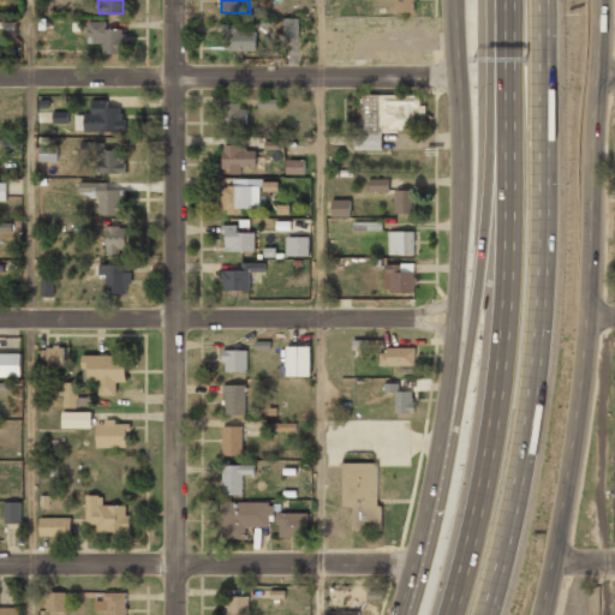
[(395,0),(395,12),(415,12),(413,0),(395,0)]
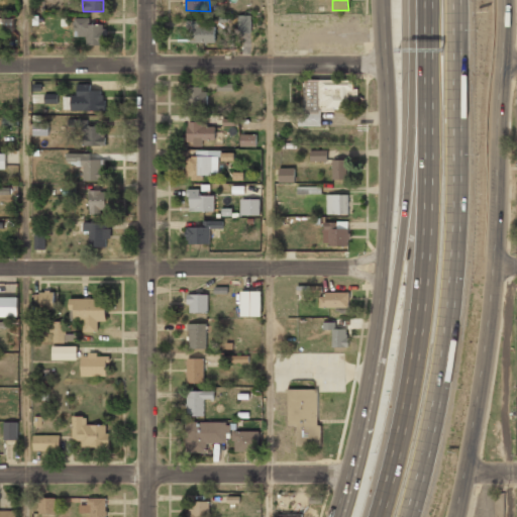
[(251,15),(237,15),(237,32),(251,33),(251,15)]
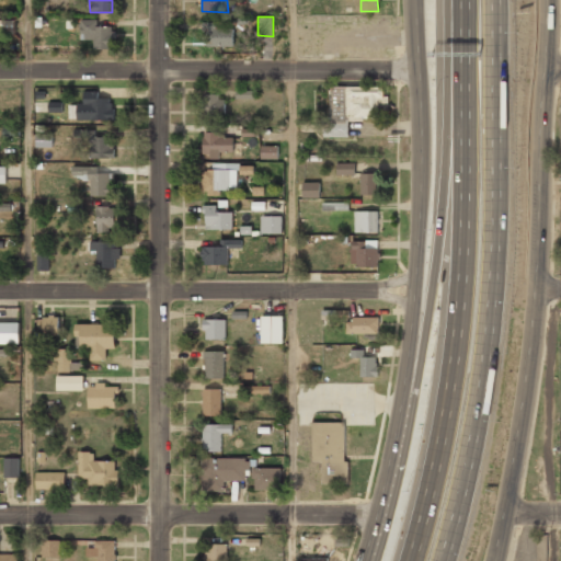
[(112,26),(98,26),(98,20),(81,19),(80,39),(94,39),(94,48),(111,49),(112,26)]
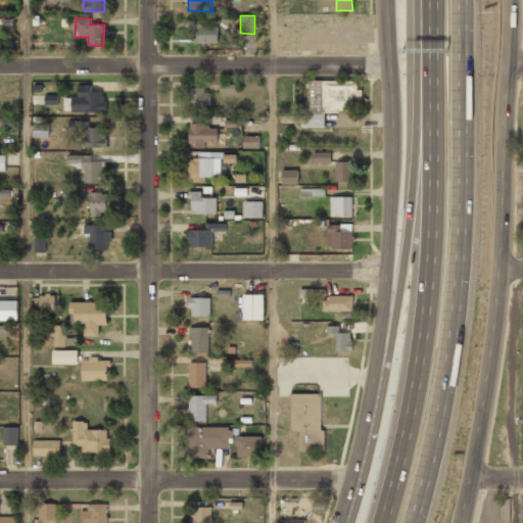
[(218,43),(218,27),(202,27),(202,20),(191,20),(191,43),(218,43)]
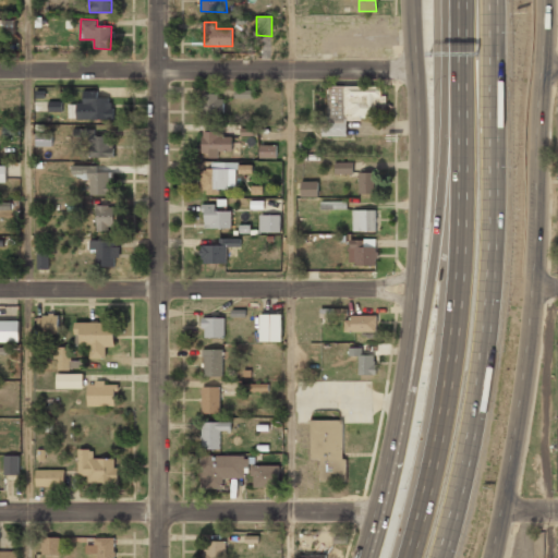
[(347,136),(347,119),(376,119),(376,97),(381,97),(381,86),(329,86),(329,114),(322,114),(322,136),(347,136)]
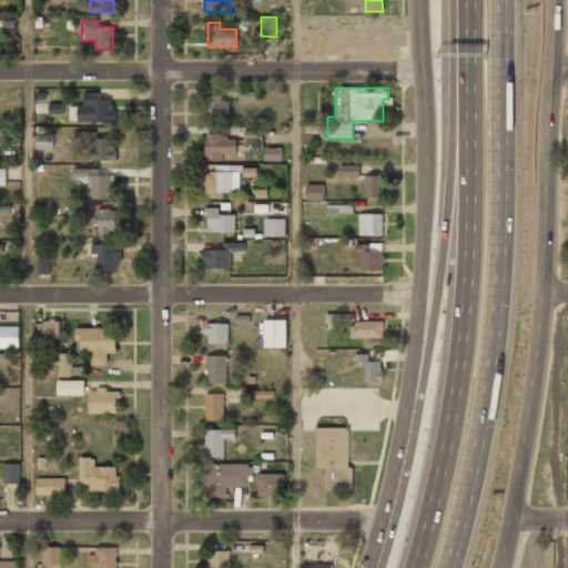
[(100,92),(84,92),(84,105),(70,105),(71,122),(114,121),(113,99),(100,99),(100,92)]
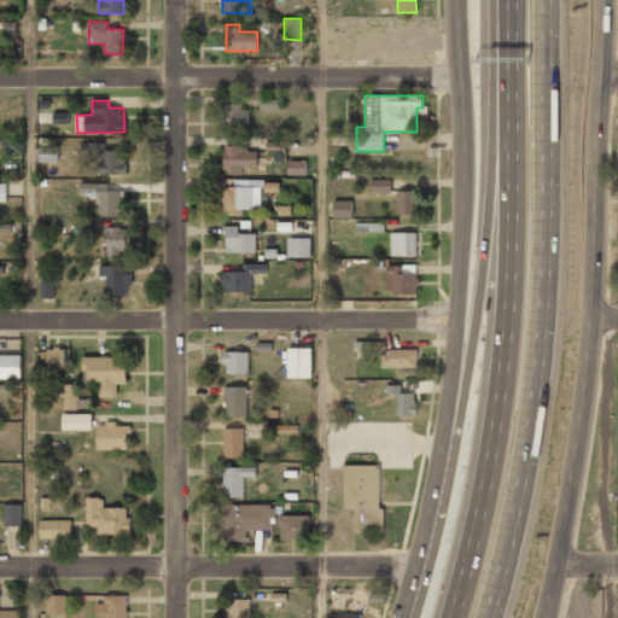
[(280,100),(260,100),(260,110),(280,110),(280,100)]
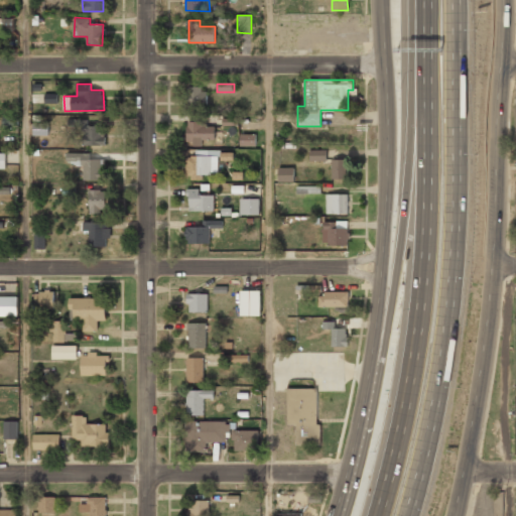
[(187,88),(187,108),(208,108),(207,88),(187,88)]
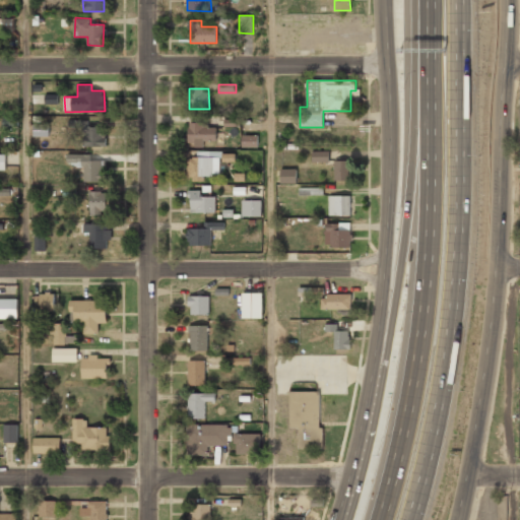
[(58,94),(45,94),(45,104),(58,104),(58,94)]
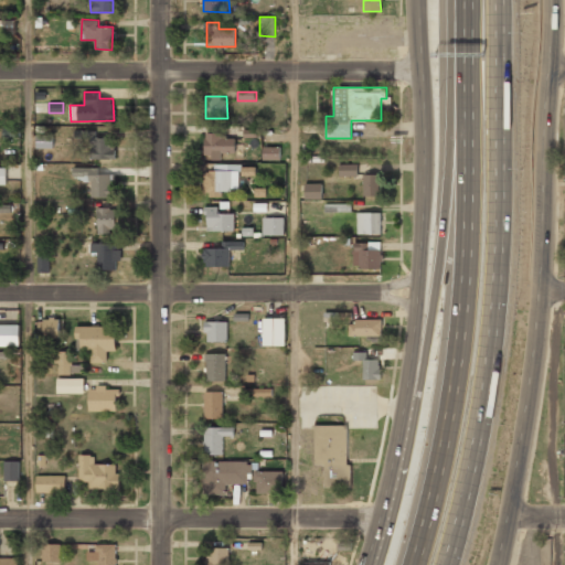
[(243,137),(259,138),(259,129),(244,129),(243,137)]
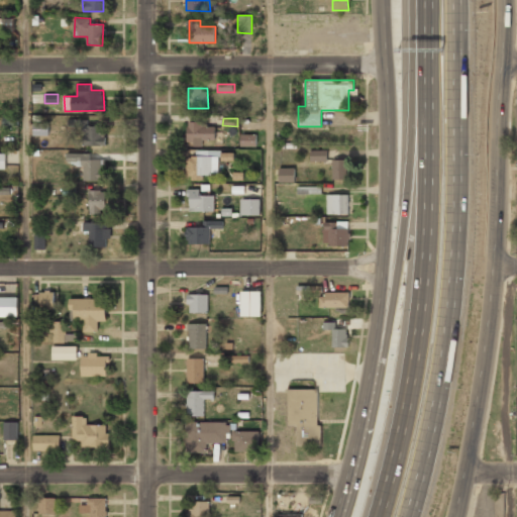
[(88,119),(70,119),(69,135),(82,136),(81,145),(104,145),(104,125),(87,125),(88,119)]
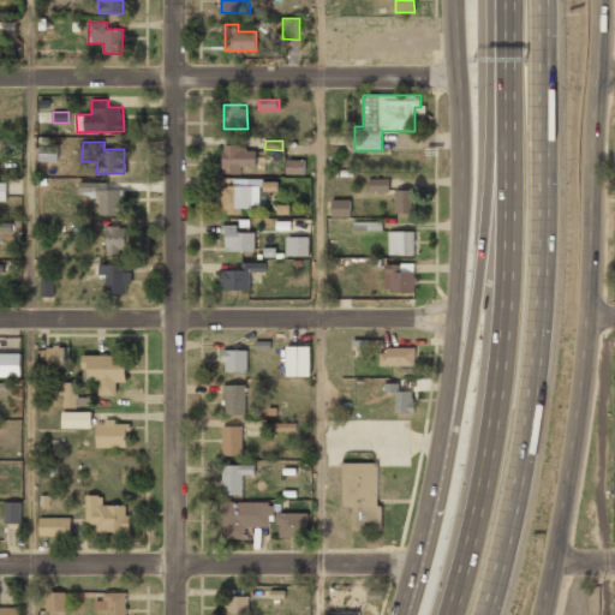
[(58,161),(58,145),(40,147),(40,162),(58,161)]
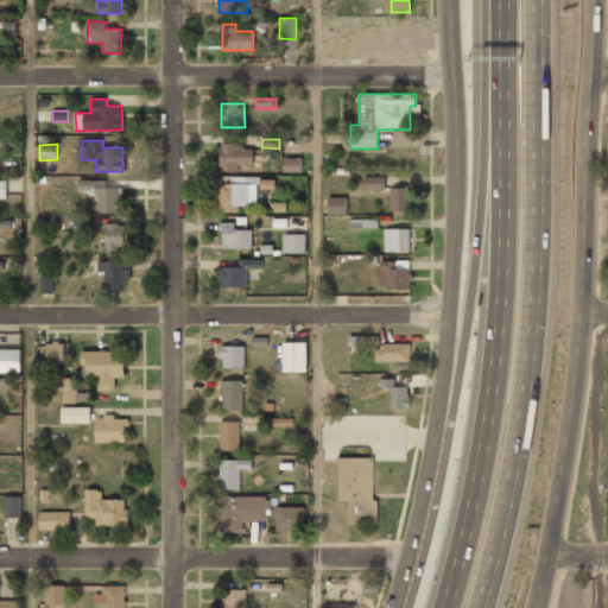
[(253,164),(253,145),(220,145),(220,170),(239,170),(239,164),(253,164)]
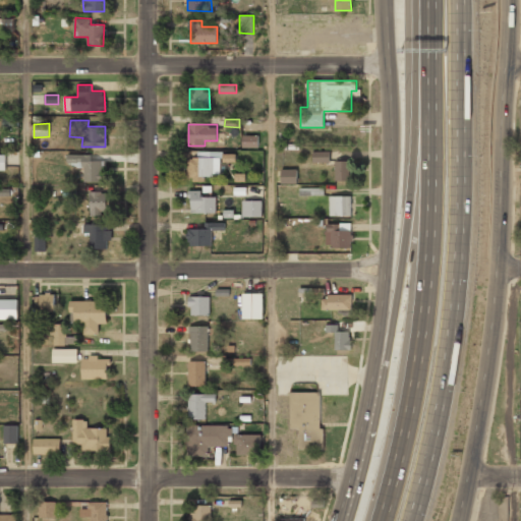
[(242,135),(242,148),(258,148),(258,135),(242,135)]
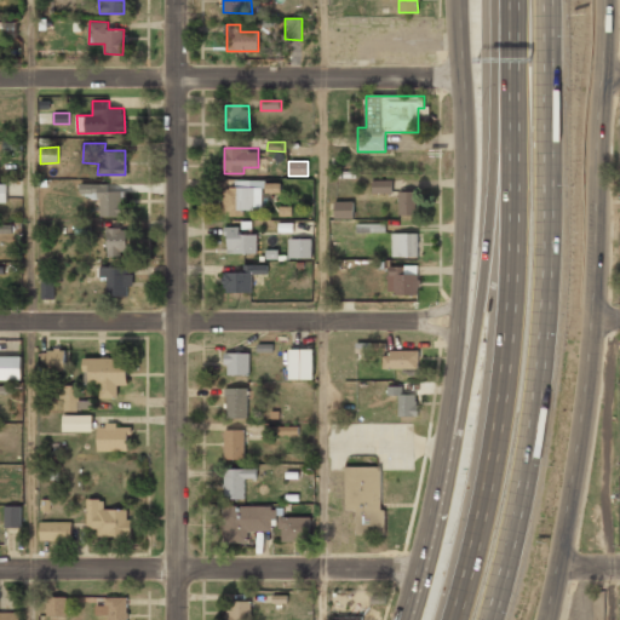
[(262,210),(263,181),(235,179),(235,188),(223,188),(223,208),(262,210)]
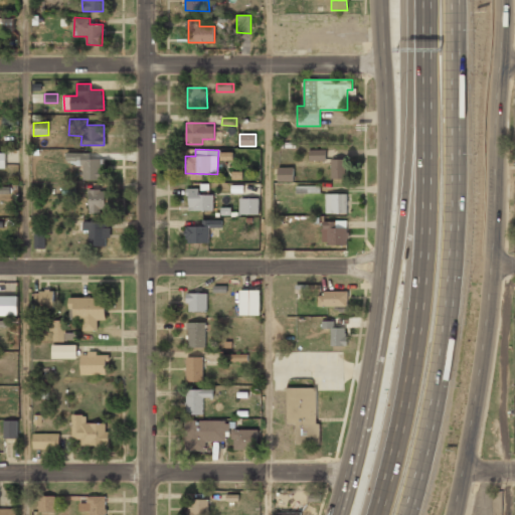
[(326,150),(310,149),(310,160),(325,160),(326,150)]
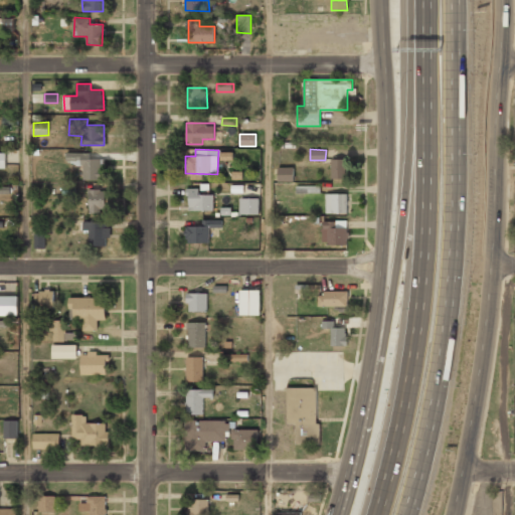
[(92,153),(66,152),(66,163),(83,164),(82,179),(102,179),(102,159),(92,159),(92,153)]
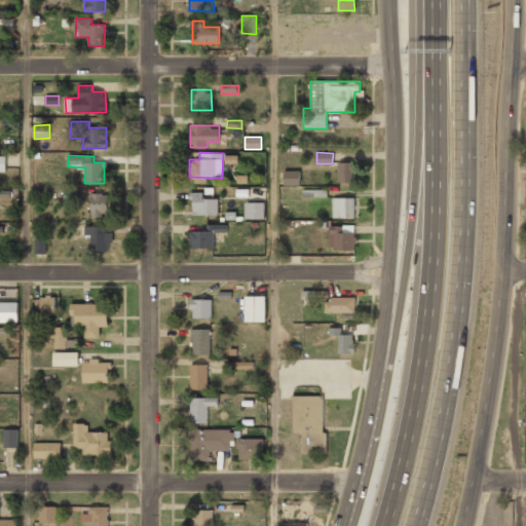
[(338,182),(353,182),(353,162),(338,162),(338,182)]
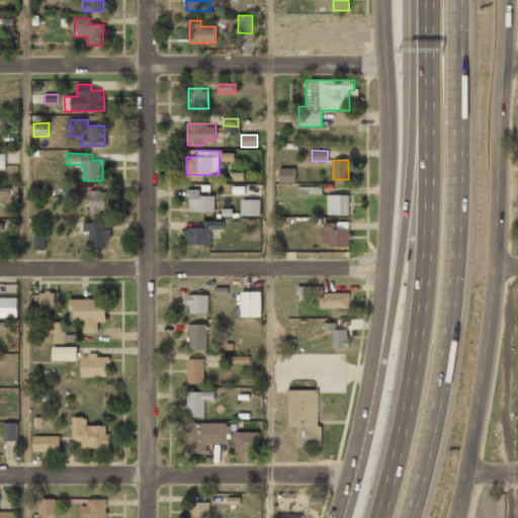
[(295,168),(279,168),(279,182),(295,182),(295,168)]
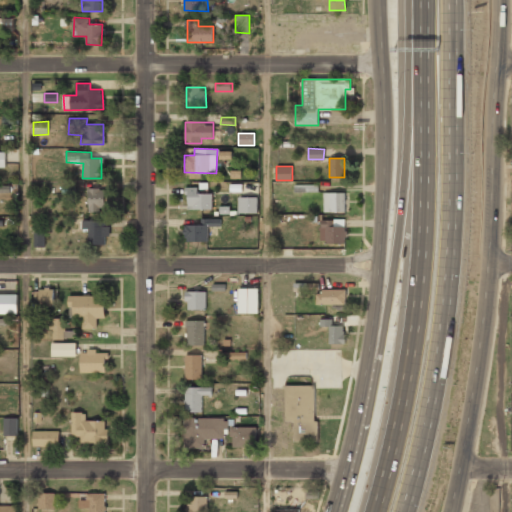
[(318,192),(319,185),(294,184),(293,192),(318,192)]
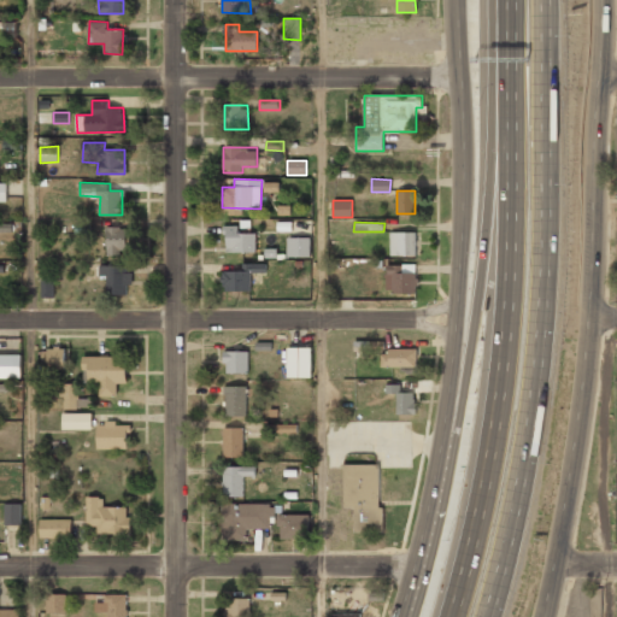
[(225,252),(256,252),(256,233),(239,233),(239,225),(225,225),(225,252)]
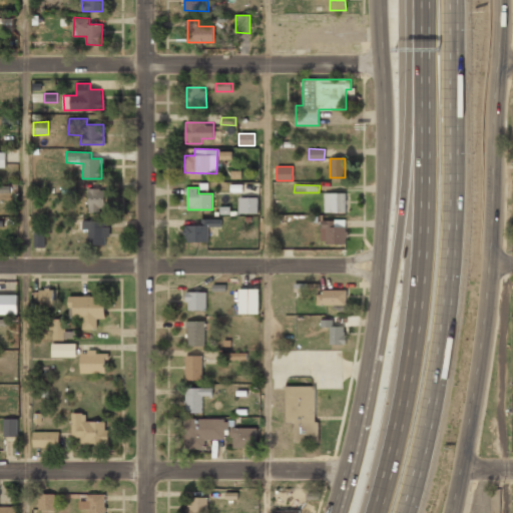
[(103,211),(103,188),(89,188),(89,212),(103,211)]
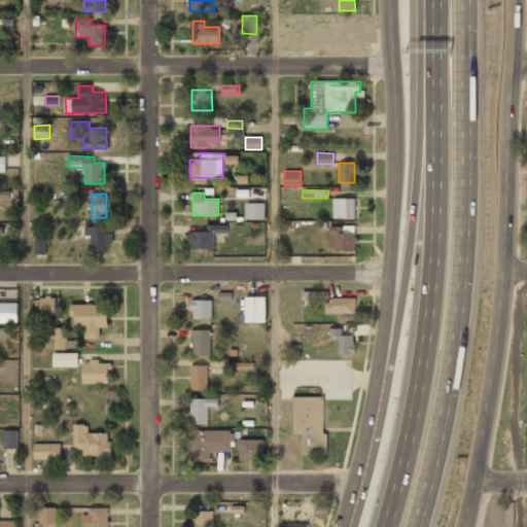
[(355,198),(334,199),(334,218),(355,218),(355,198)]
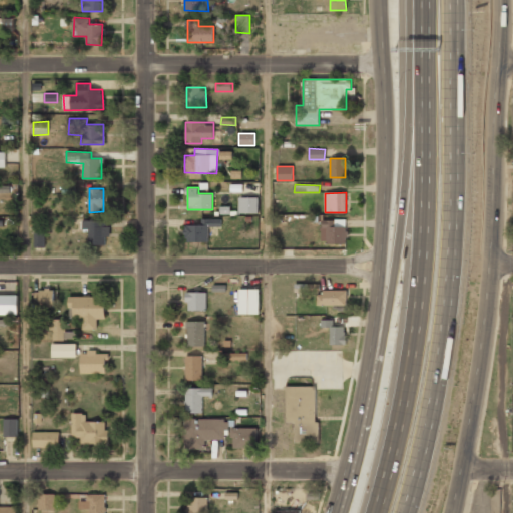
[(259,212),(258,197),(238,197),(239,213),(259,212)]
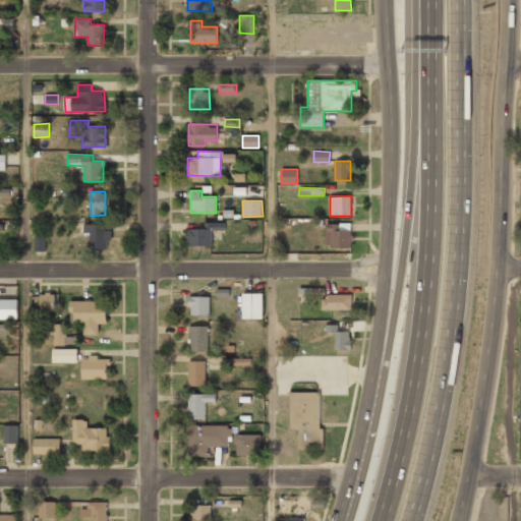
[(223,222),(204,223),(204,228),(187,229),(188,246),(212,246),(212,230),(223,229),(223,222)]
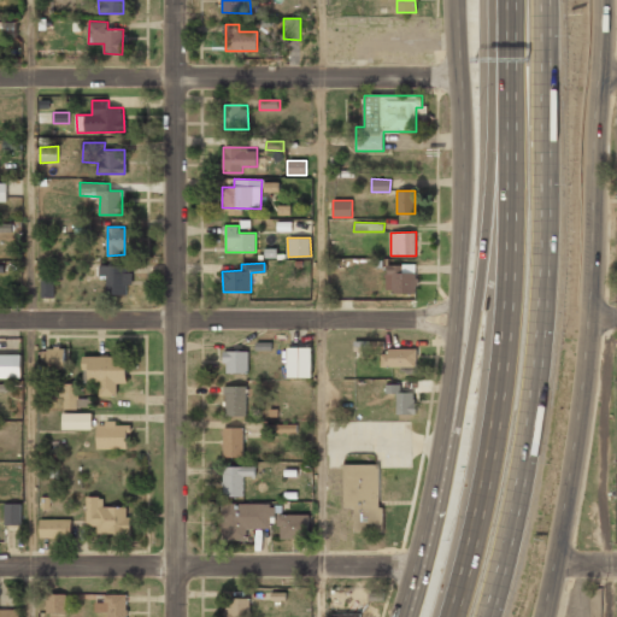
[(386,293),(416,292),(416,264),(386,265),(386,293)]
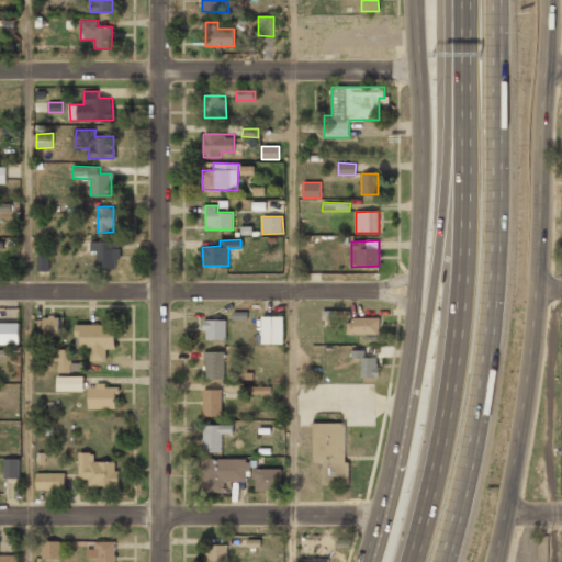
[(97,251),(98,269),(119,268),(117,242),(89,243),(90,251),(97,251)]
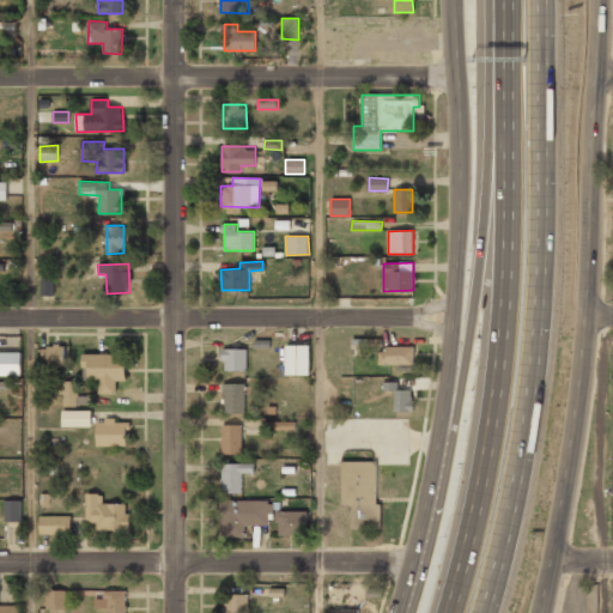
[(42,296),(55,296),(55,279),(42,279),(42,296)]
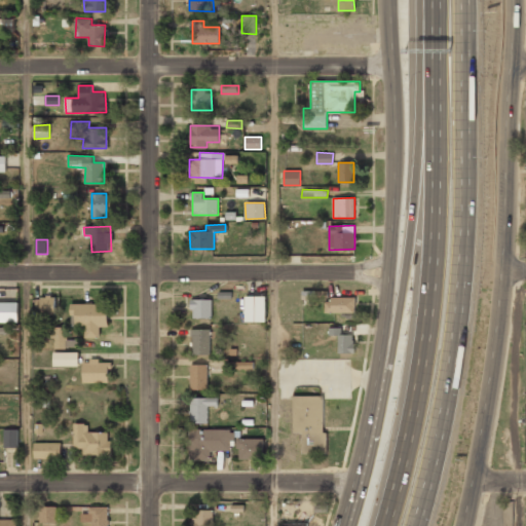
[(266,322),(265,296),(246,296),(246,322),(266,322)]
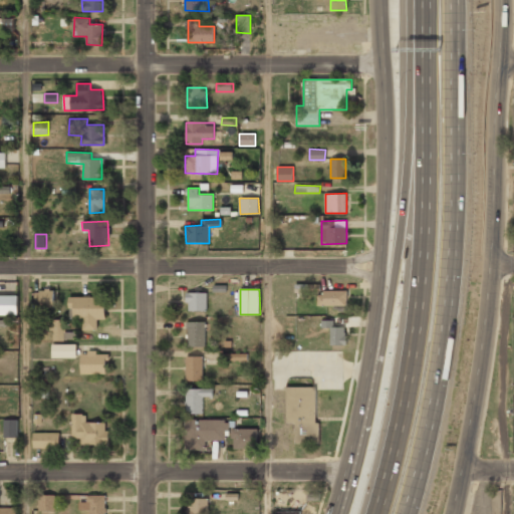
[(54,290),(35,290),(35,307),(54,307),(54,290)]
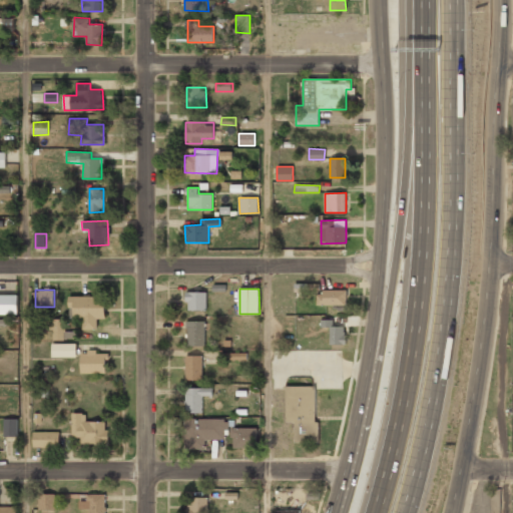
[(346,291),(317,290),(317,305),(346,306),(346,291)]
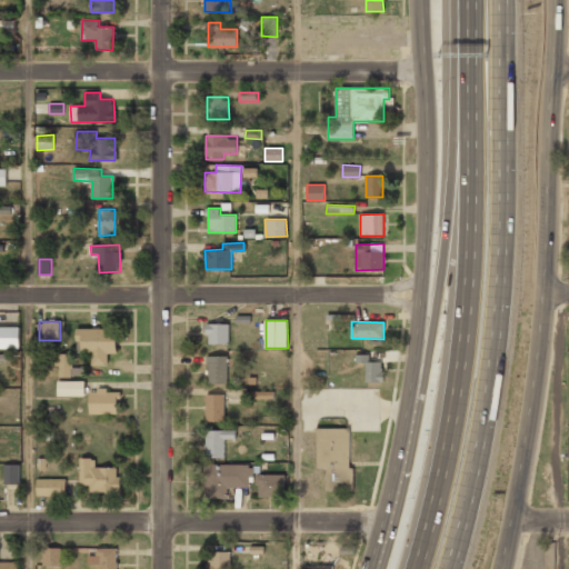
[(229,323),(208,323),(208,343),(229,343),(229,323)]
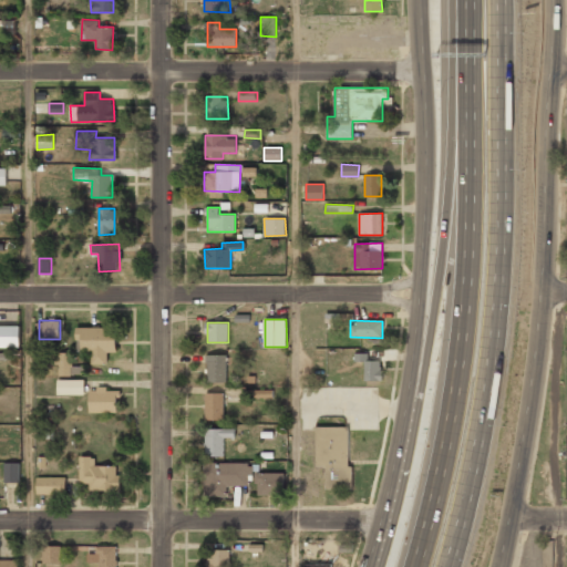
[(20,326),(0,326),(0,347),(19,348),(20,326)]
